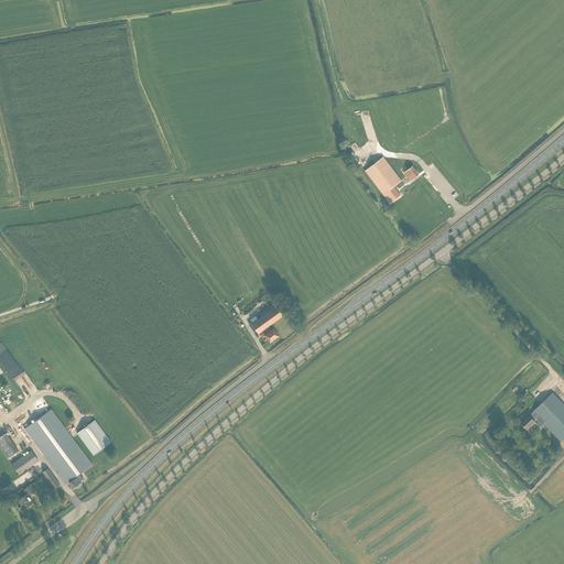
[(410,220),(415,226),(433,213),(413,186),(409,190),(408,187),(399,194),(393,186),(401,181),(383,158),(365,171),(390,204),(394,201),(410,220)]
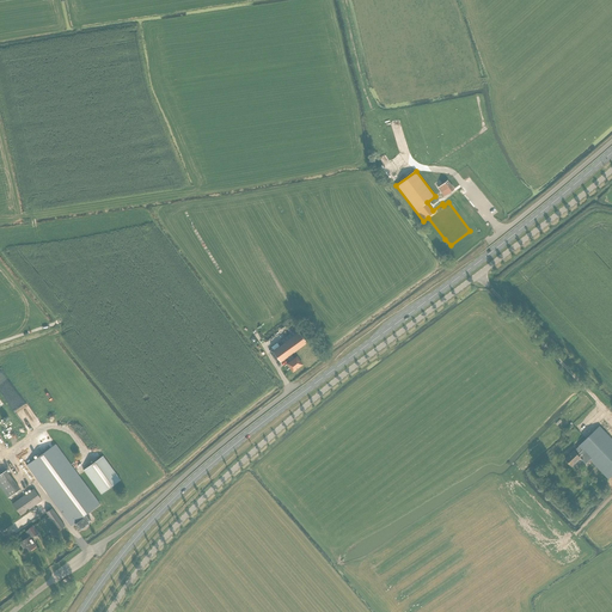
[(445,196),(454,189),(448,181),(438,188),(445,196)]
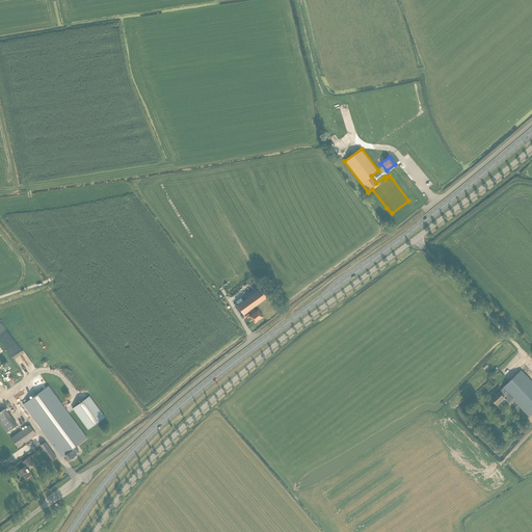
[(258,286),(247,294),(249,297),(237,306),(244,315),(249,311),(253,314),(249,317),(255,323),(263,317),(258,311),(256,312),(253,309),(267,298),(258,286)]
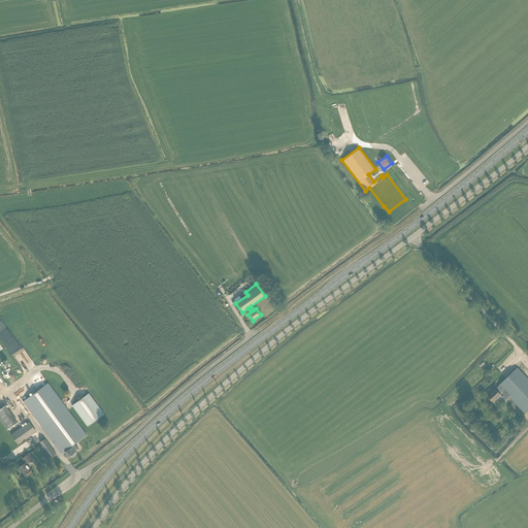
[(508,397),(525,414),(527,410),(527,378),(518,368),(499,386),(495,389),(488,396),(494,402),(501,395),(505,400),(508,397)]
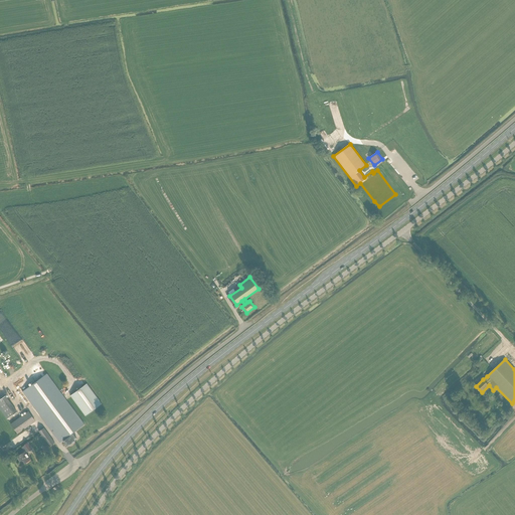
[(62,440),(67,446),(74,441),(74,440),(76,439),(72,433),(84,424),(65,399),(47,374),(32,384),(28,387),(22,391),(41,417),(59,442),(62,440)]
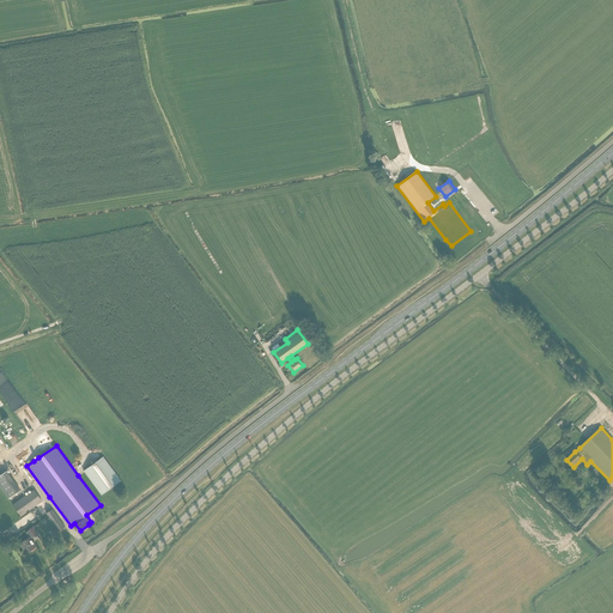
[(121,481),(103,456),(84,471),(102,496),(121,481)]
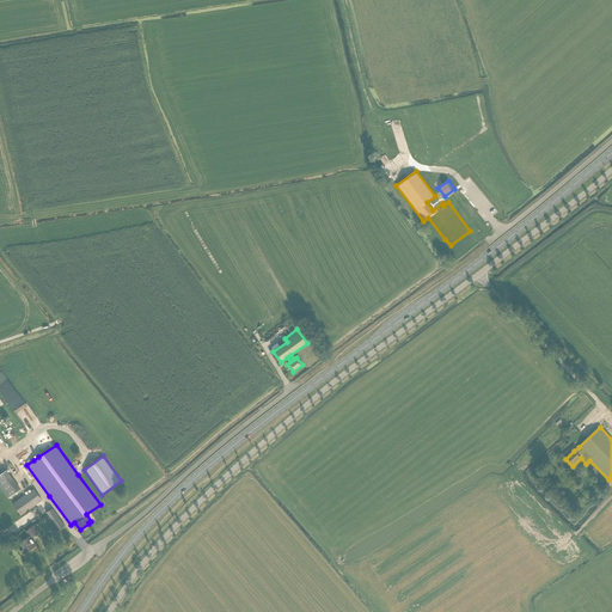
[(20,490),(6,470),(0,473),(0,487),(8,500),(20,490)]
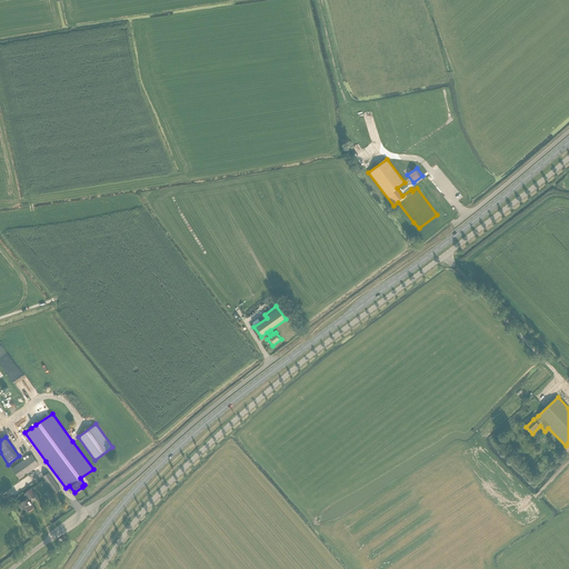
[(11,469),(19,479),(39,466),(31,455),(11,469)]
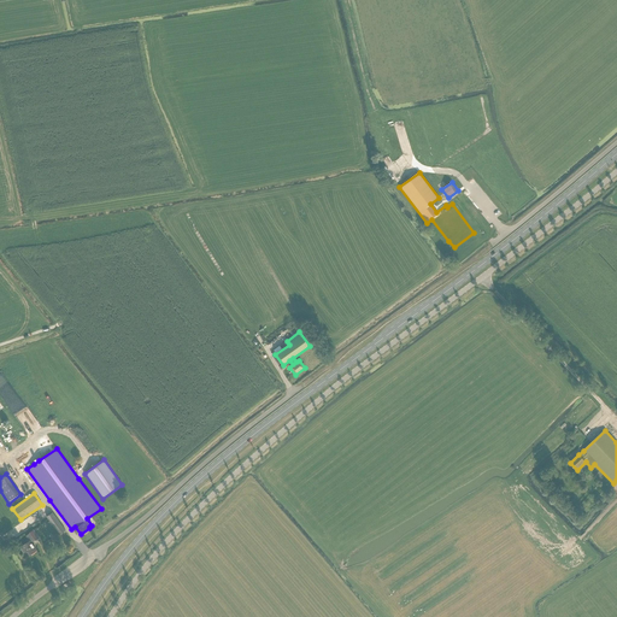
[(47,517),(59,535),(65,530),(52,512),(47,517)]
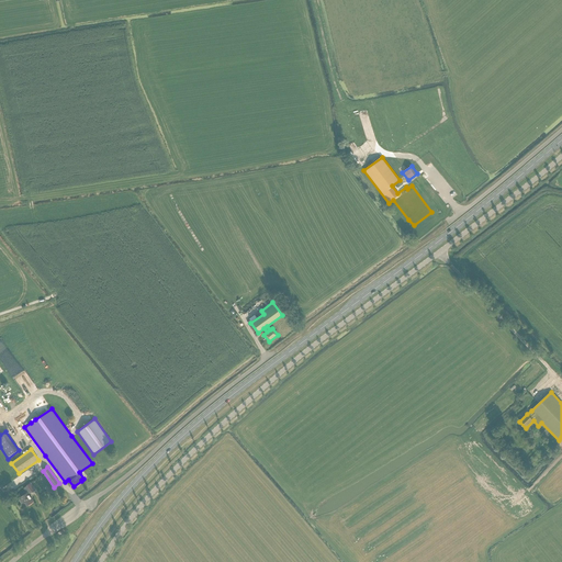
[(27,506),(33,502),(27,494),(31,491),(32,492),(35,490),(31,483),(26,485),(27,485),(23,489),(25,491),(23,492),(24,494),(21,497),(18,499),(21,504),(24,502),(27,506)]
